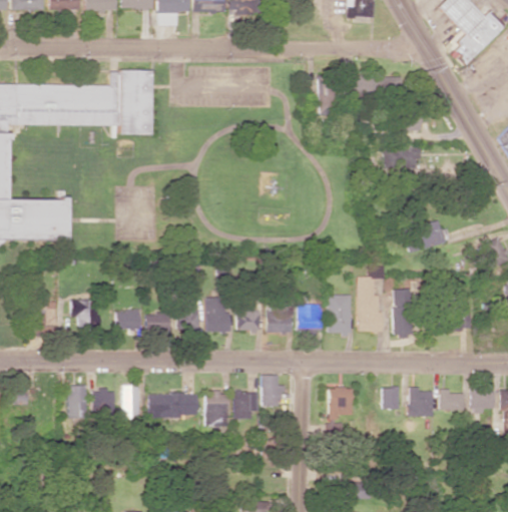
[(44,0),(12,0),(12,10),(44,9),(44,0)]
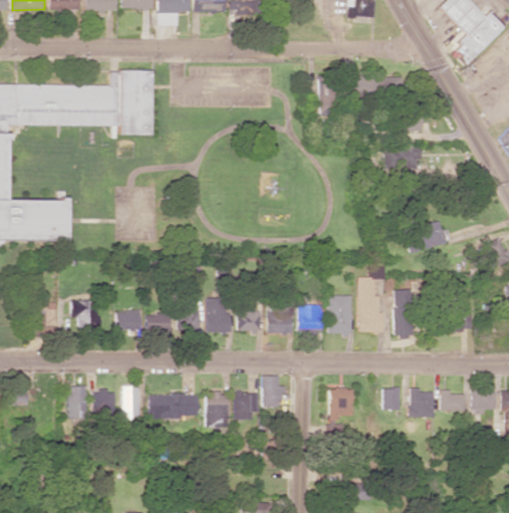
[(80,9),(79,0),(48,0),(49,10),(80,9)]
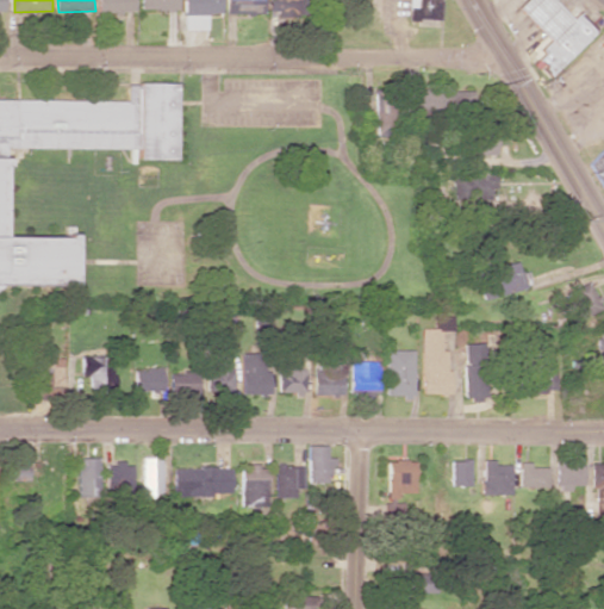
[(100,0),(101,13),(138,12),(137,0),(100,0)]
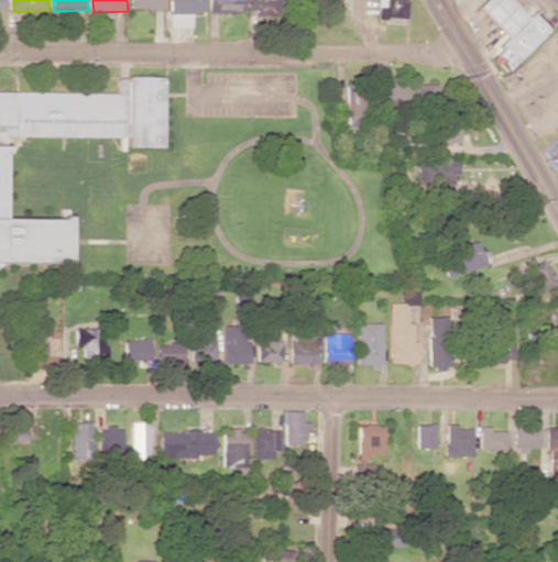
[(167,10),(166,0),(132,0),(133,9),(167,10)]
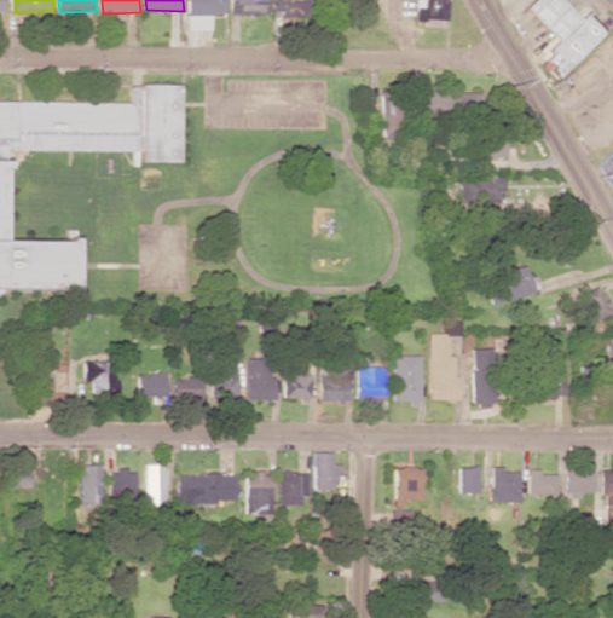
[(227,13),(227,0),(190,0),(191,30),(214,30),(214,15),(227,13)]
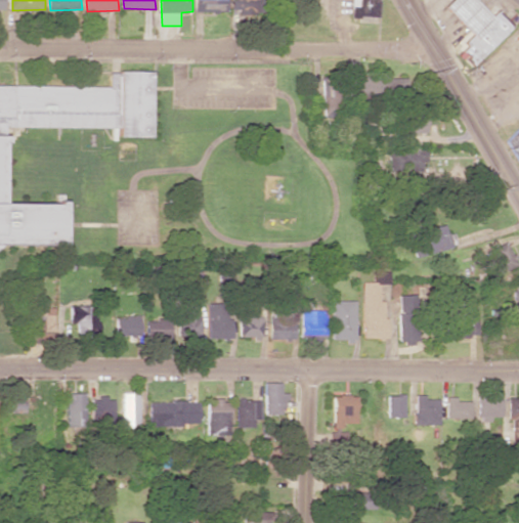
[(229,0),(197,0),(198,11),(229,12),(229,0)]
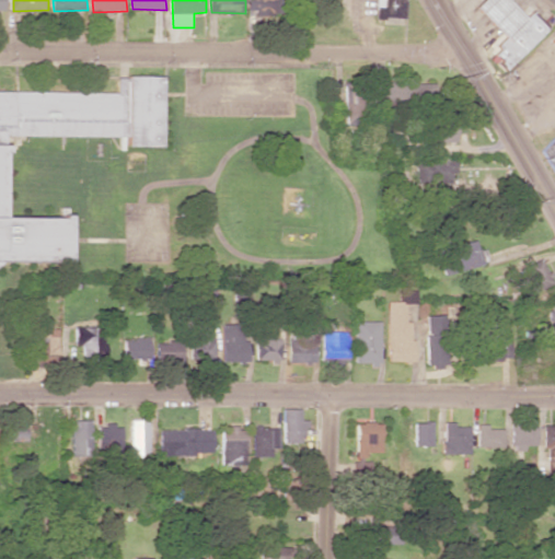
[(252,0),(253,12),(281,11),(280,0),(252,0)]
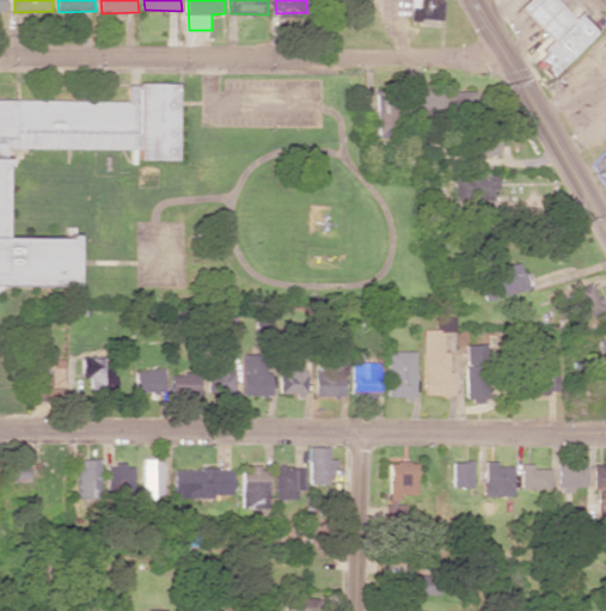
[(414,0),(414,20),(447,22),(447,0),(414,0)]
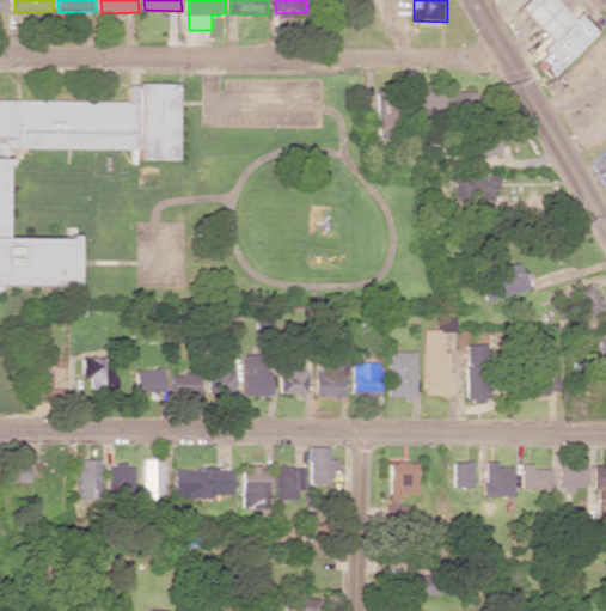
[(556,42),(546,50),(550,55),(542,63),(556,78),(603,32),(583,13),(577,19),(558,0),(530,0),(522,7),(556,42)]
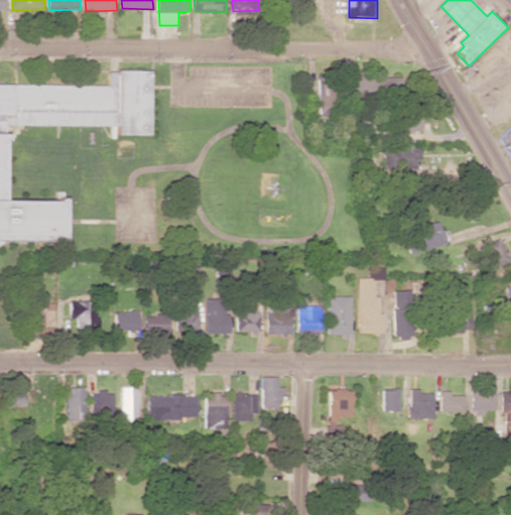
[(150,136),(155,73),(112,70),(110,90),(0,81),(0,241),(64,247),(68,203),(3,198),(7,140),(14,141),(15,134),(5,133),(5,122),(120,130),(120,134),(150,136)]
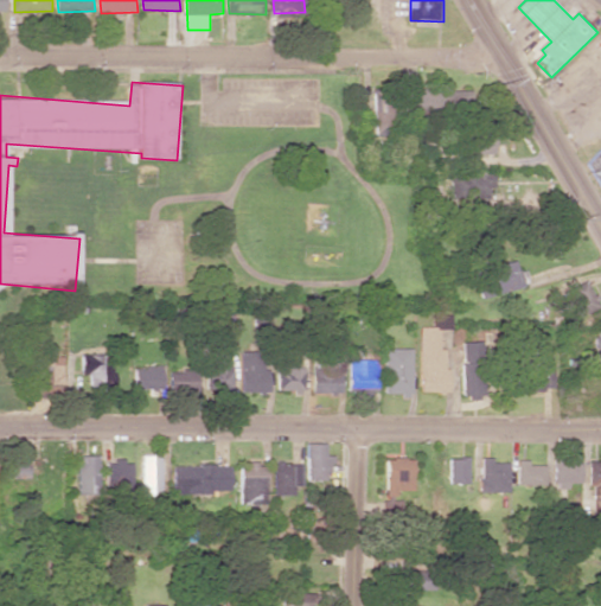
[(474,90),(413,91),(413,114),(474,113),(474,90)]
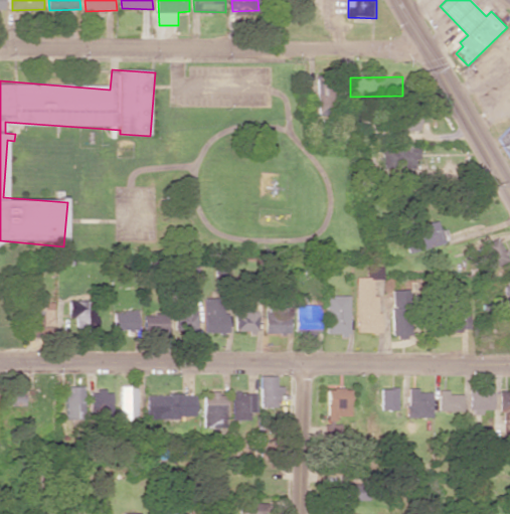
[(320,116),(336,115),(334,80),(319,81),(320,116)]
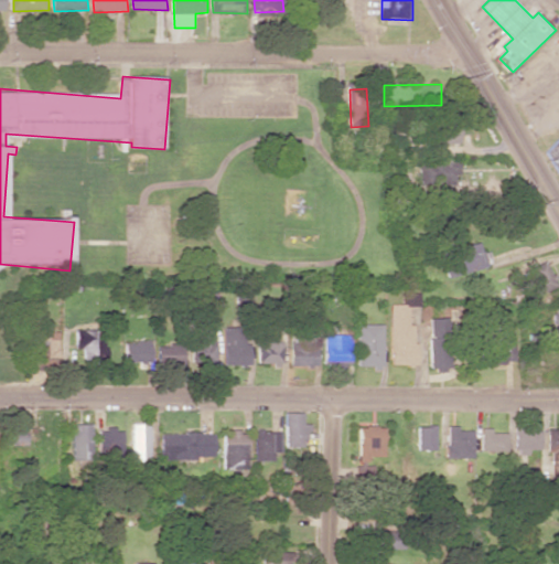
[(463,142),(463,120),(442,120),(442,144),(463,142)]
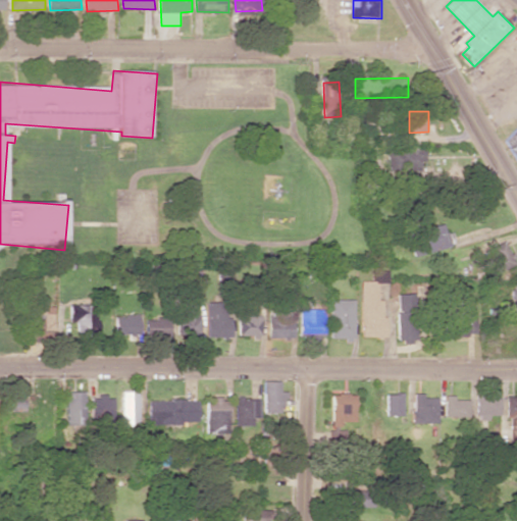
[(425,148),(391,149),(391,170),(426,169),(425,148)]
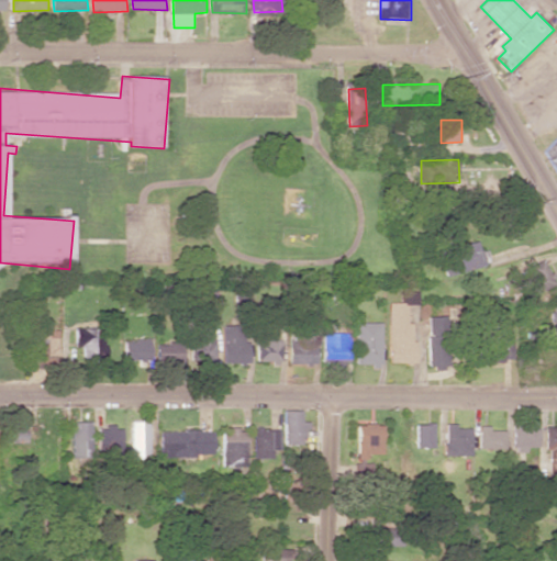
[(442,250),(448,276),(493,266),(490,250),(483,251),(480,242),(442,250)]
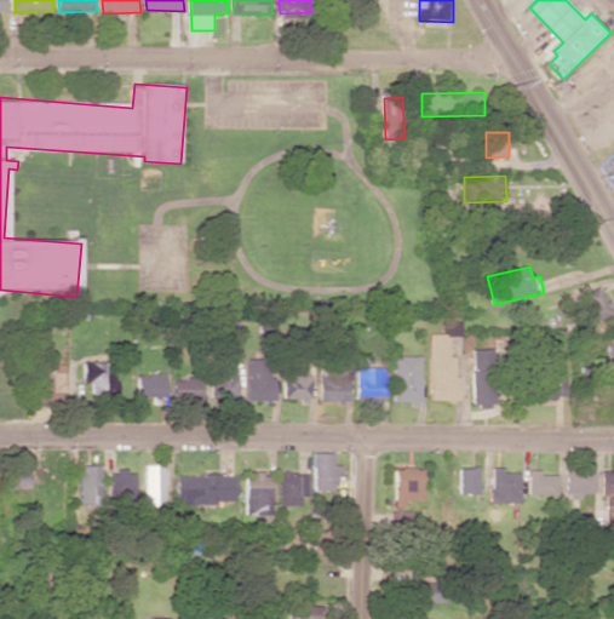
[(590,302),(574,307),(581,330),(613,319),(613,310),(606,287),(586,293),(590,302)]
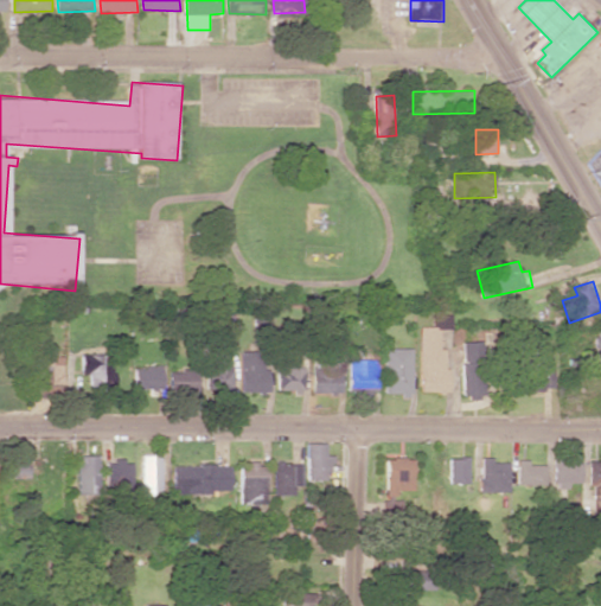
[(423,327),(423,393),(451,393),(451,350),(443,350),(443,330),(454,330),(454,316),(436,316),(436,327),(423,327)]
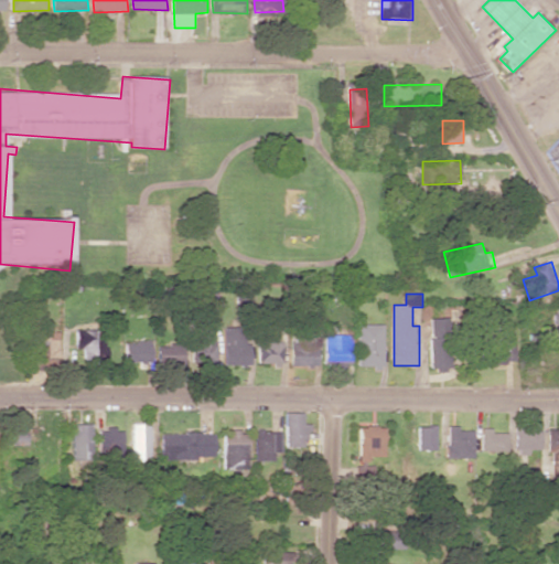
[(453,370),(452,318),(432,319),(434,370),(453,370)]
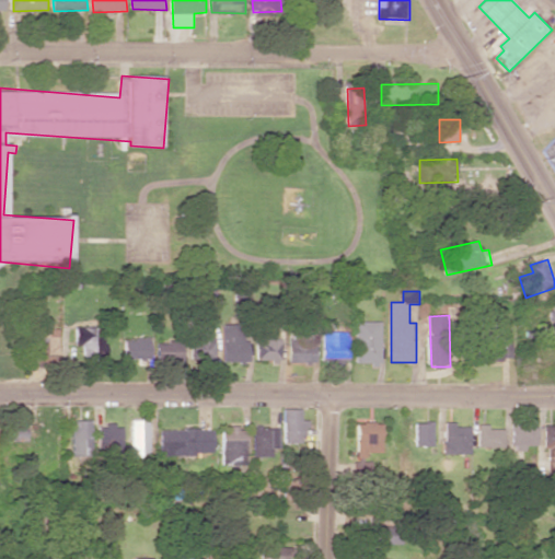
[(383,322),(358,322),(358,364),(382,364),(383,322)]
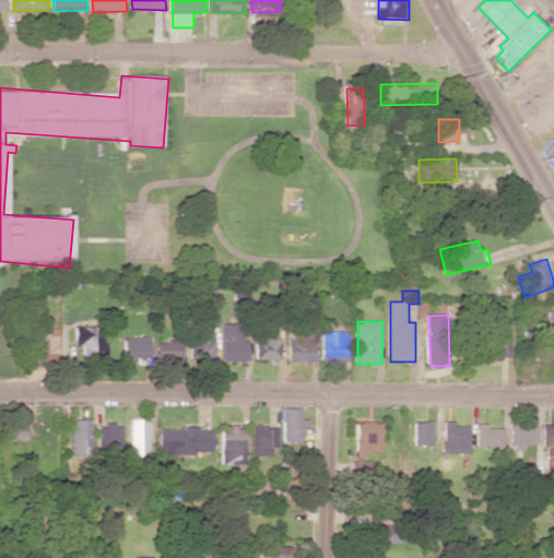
[(238,324),(225,324),(225,363),(250,363),(250,332),(238,332),(238,324)]
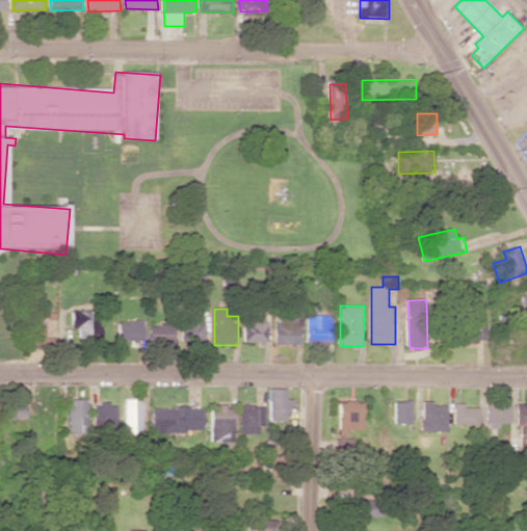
[(74,329),(82,328),(82,341),(103,341),(102,311),(74,312),(74,329)]
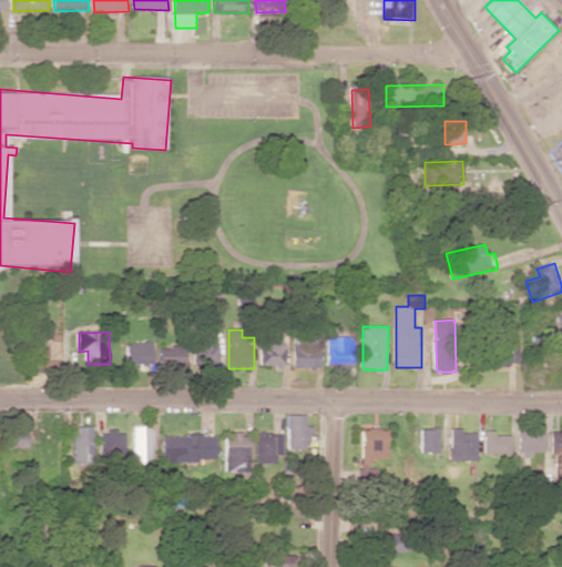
[(62,334),(44,334),(44,364),(62,365),(62,334)]
